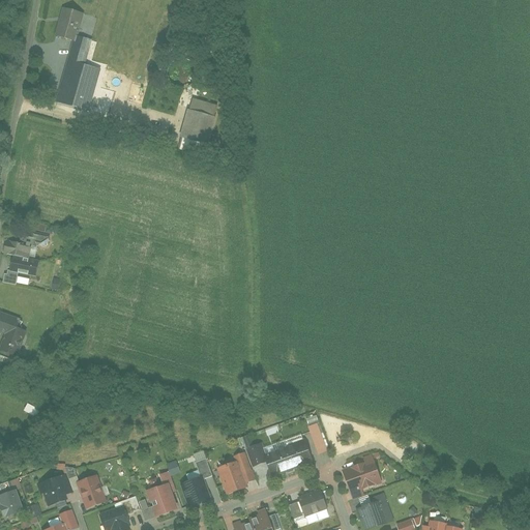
[(84,16),(63,10),(56,37),(77,42),(78,38),(84,16)]
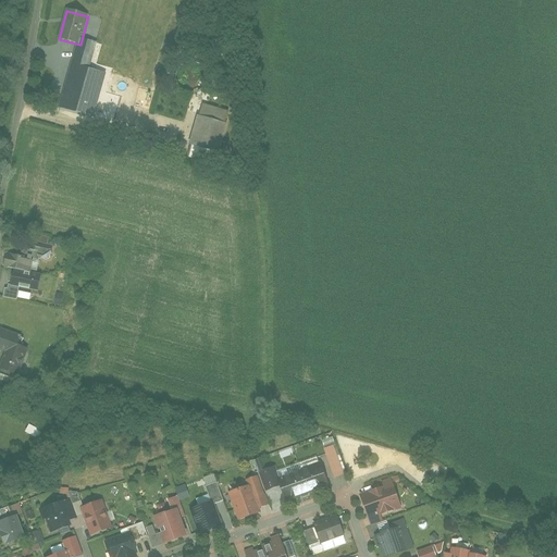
[(81,45),(75,65),(88,69),(95,44),(82,40),(81,45)]
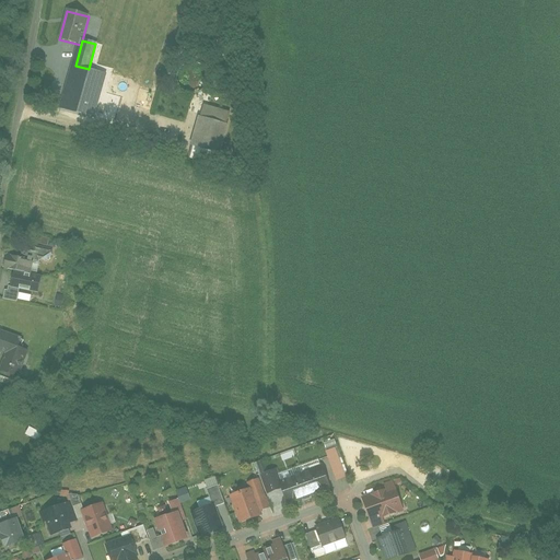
[(89,69),(76,66),(67,96),(93,103),(101,72),(89,69)]
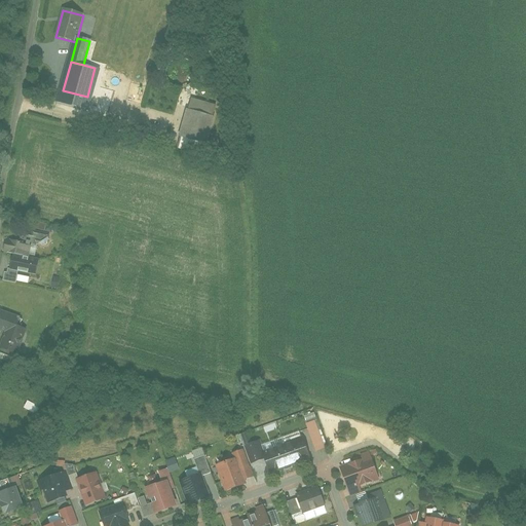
[(115,95),(99,90),(94,110),(109,114),(115,95)]
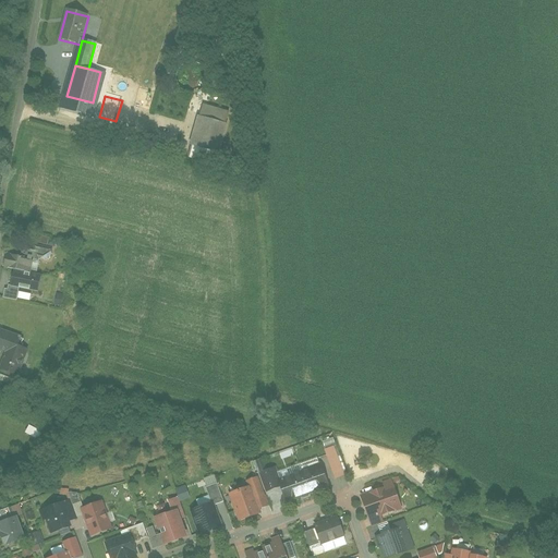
[(204,106),(201,118),(227,124),(230,113),(204,106)]
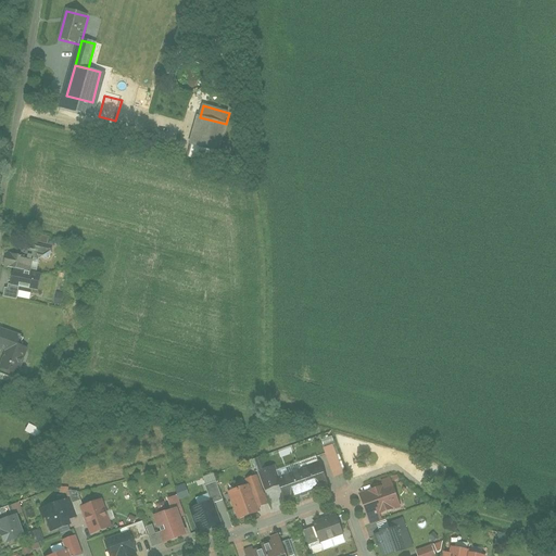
[(226,124),(200,117),(192,144),(218,151),(226,124)]
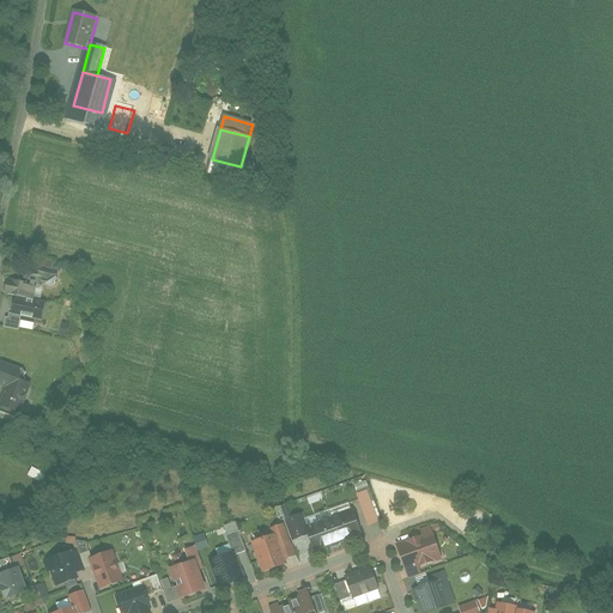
[(0,319),(25,326),(35,287),(10,281),(0,319)]
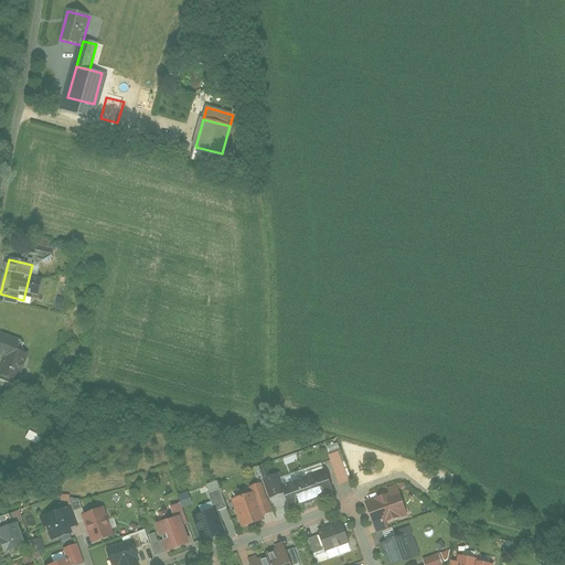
[(0,330),(0,354),(7,358),(1,376),(19,383),(32,342),(0,330)]
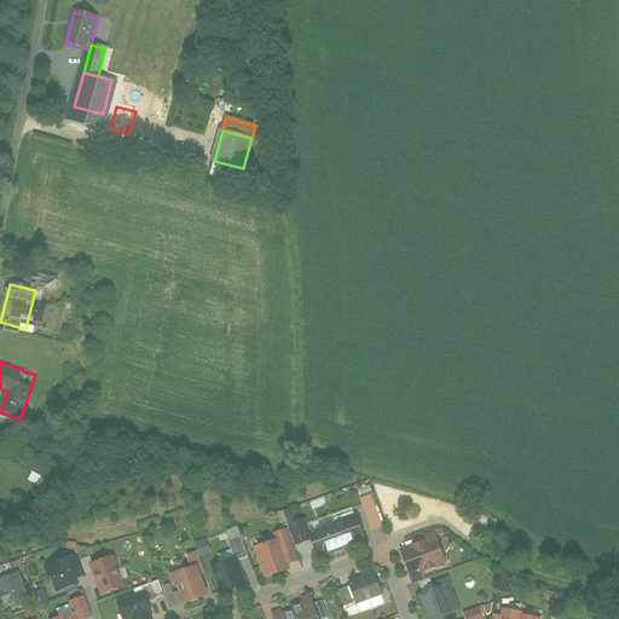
[(32,473),(28,481),(42,487),(46,479),(32,473)]
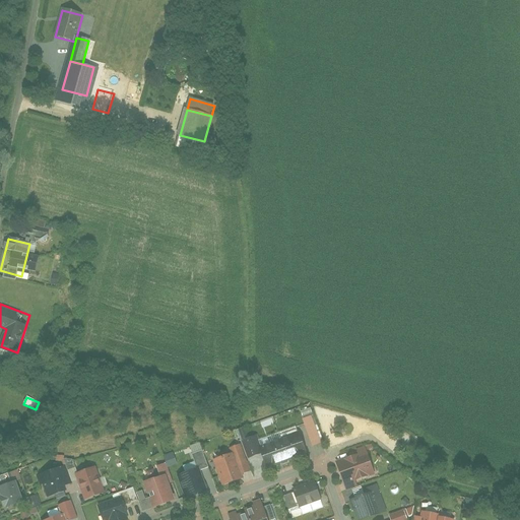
[(301,411),(303,418),(313,414),(310,408),(301,411)]
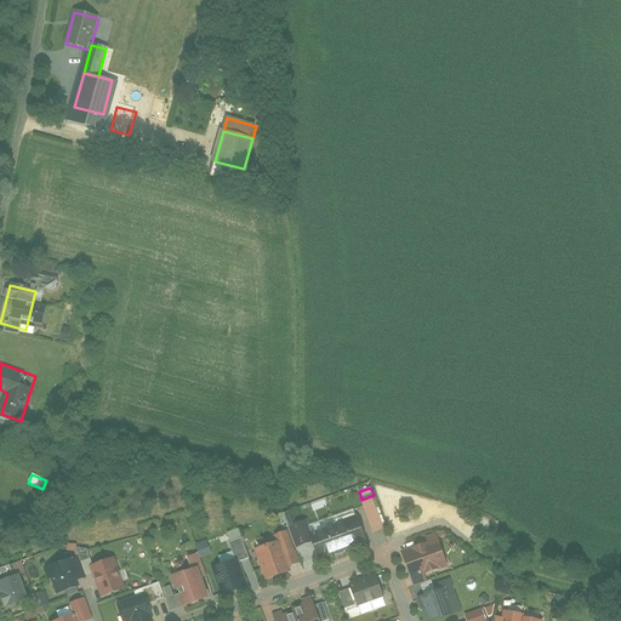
[(371,497),(360,501),(371,534),(383,529),(371,497)]
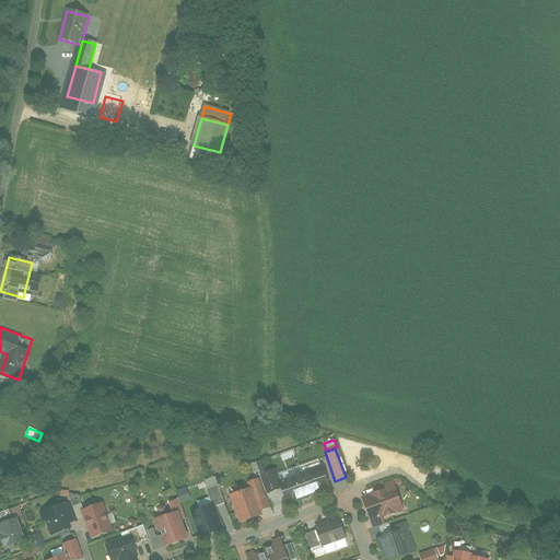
[(328,488),(319,464),(279,478),(275,469),(263,474),(264,478),(268,494),(281,489),(287,503),(328,488)]
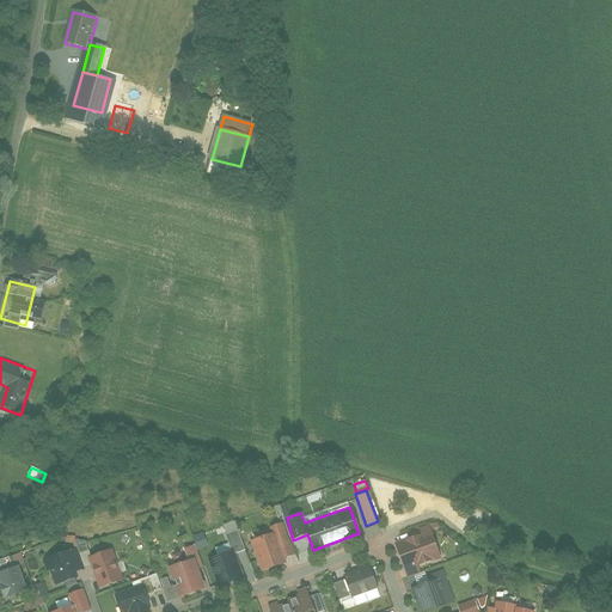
[(274,534),(252,542),(262,573),(285,565),(283,558),(298,554),(293,540),(288,522),(271,527),(274,534)]
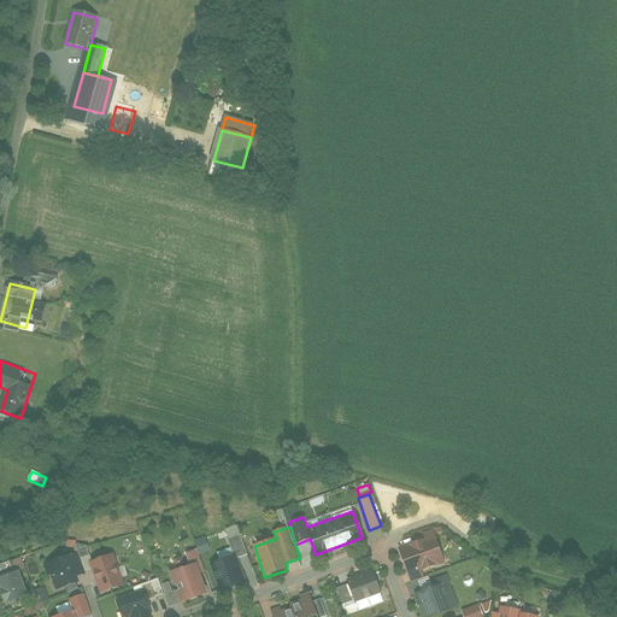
[(233,556),(210,564),(221,591),(244,582),(235,560),(247,556),(240,535),(227,540),(233,556)]
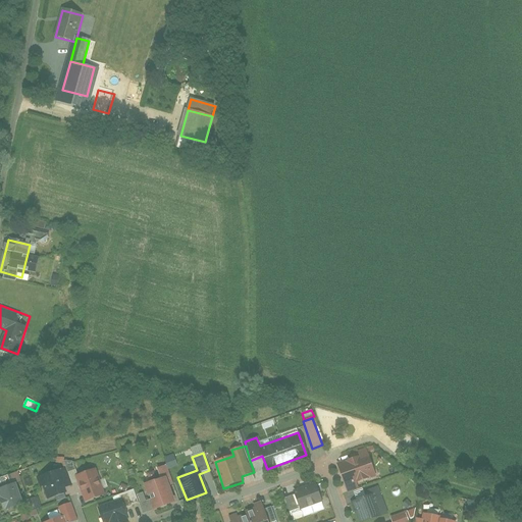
[(343,462),(351,486),(378,477),(369,453),(343,462)]
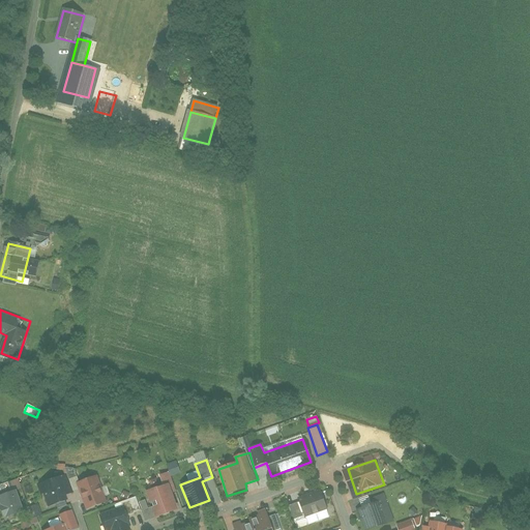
[(162,487),(146,493),(156,521),(178,511),(171,493),(176,491),(169,472),(157,476),(162,487)]
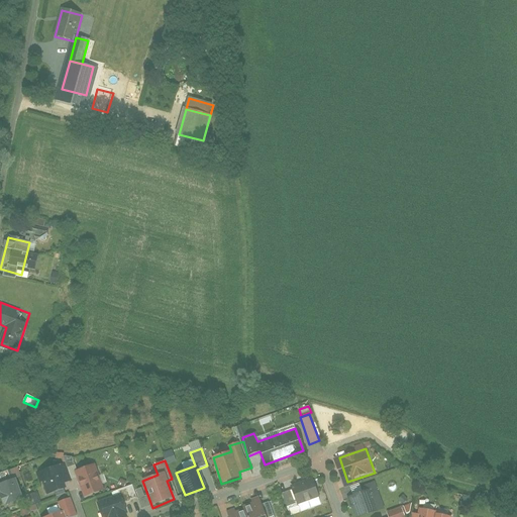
[(40,473),(47,493),(66,487),(59,467),(40,473)]
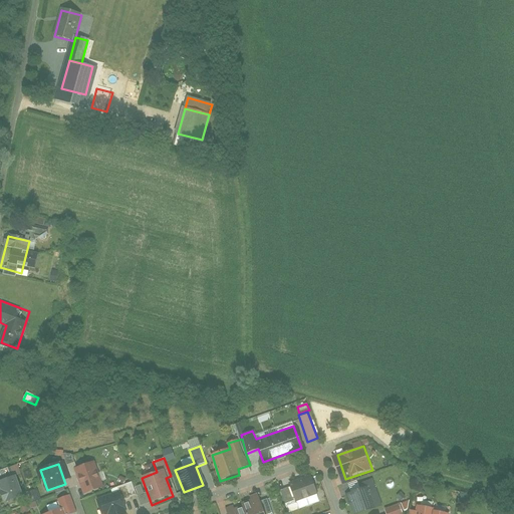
[(91,464),(77,469),(85,495),(99,490),(91,464)]
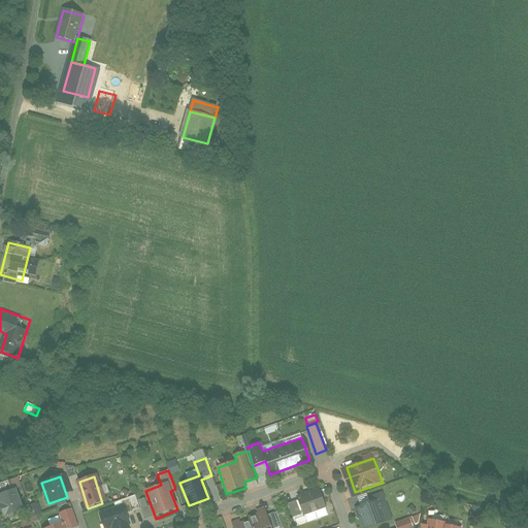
[(24,512),(15,492),(11,494),(7,482),(0,484),(0,505),(5,519),(24,512)]
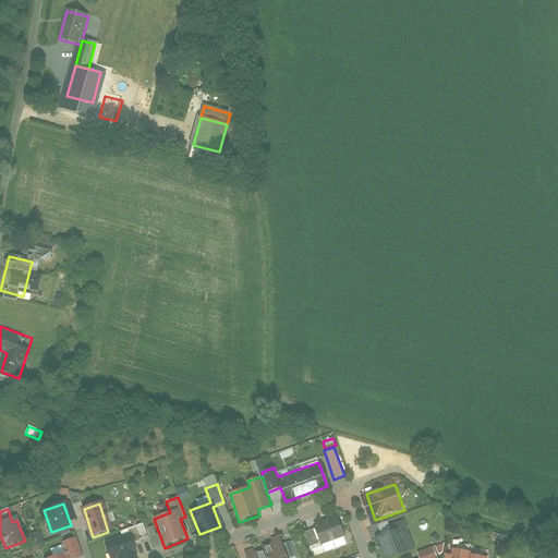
[(316,524),(325,546),(346,538),(337,517),(316,524)]
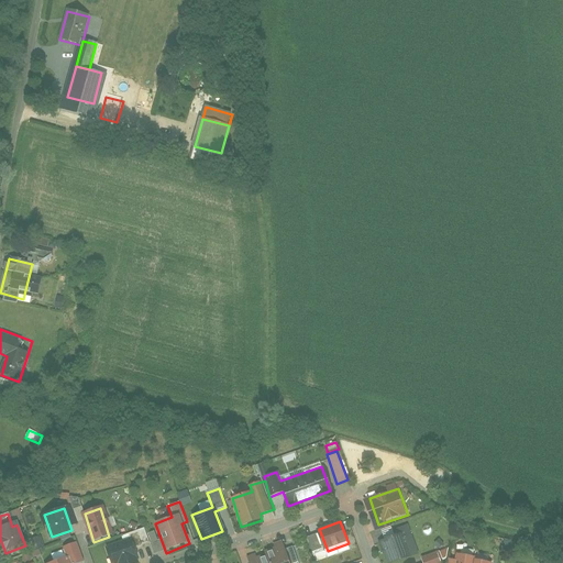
[(36,549),(43,545),(39,536),(32,539),(36,549)]
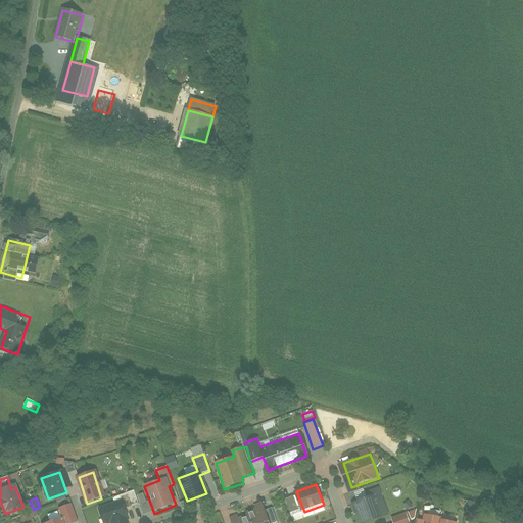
[(98,506),(104,522),(124,522),(130,521),(121,497),(98,506)]
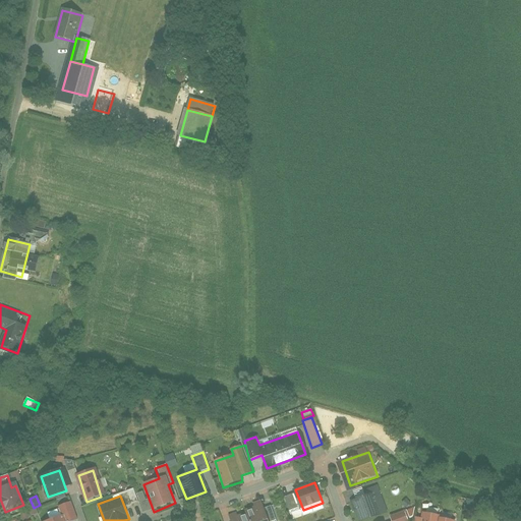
[(369,497),(352,502),(358,520),(362,520),(377,516),(369,497)]
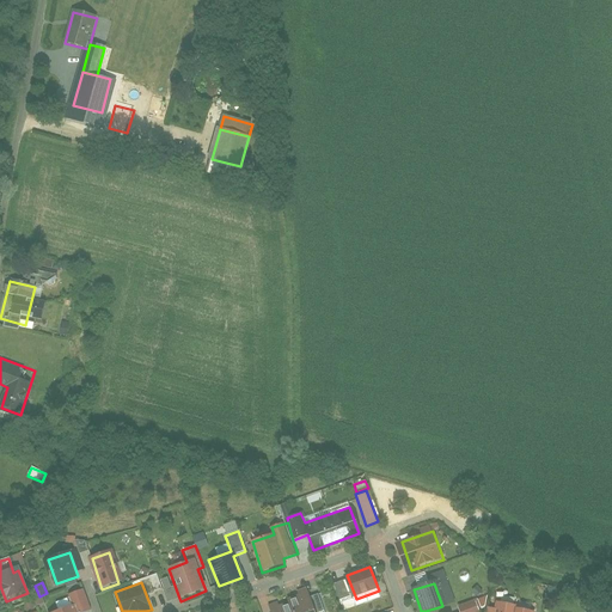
[(73,607),(60,611),(87,611),(92,611),(85,589),(68,594),(73,607)]
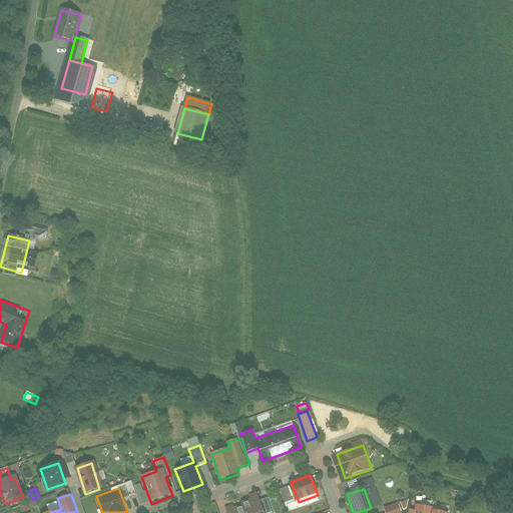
[(242,505),(226,512),(264,512),(258,496),(241,502),(242,505)]
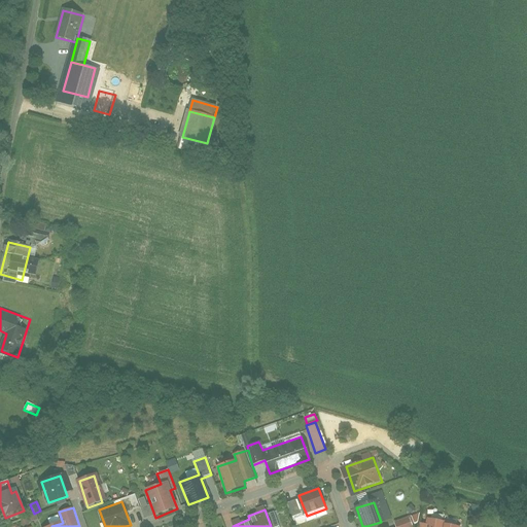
[(395,526),(412,526),(410,517),(394,522),(395,526)]
